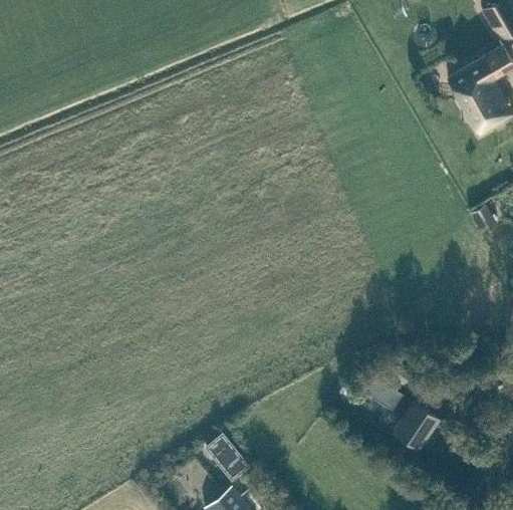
[(499,41),(512,32),(512,12),(505,0),(498,0),(481,10),(499,41)]
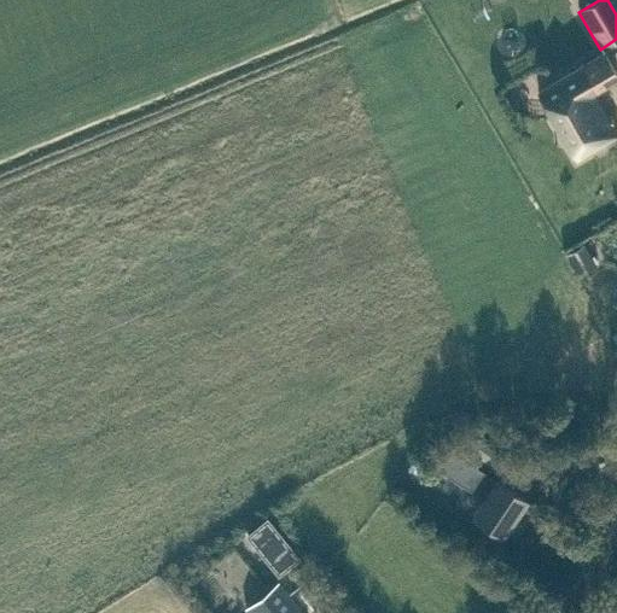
[(539,95),(578,163),(616,139),(616,133),(595,97),(616,83),(616,76),(604,56),(539,95)]
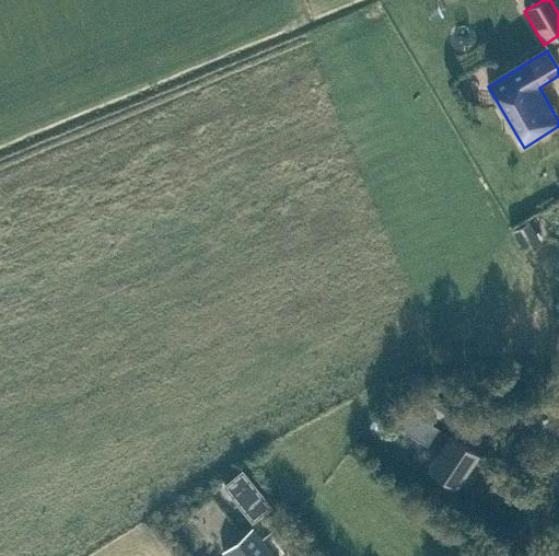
[(513,234),(524,254),(540,245),(530,224),(513,234)]
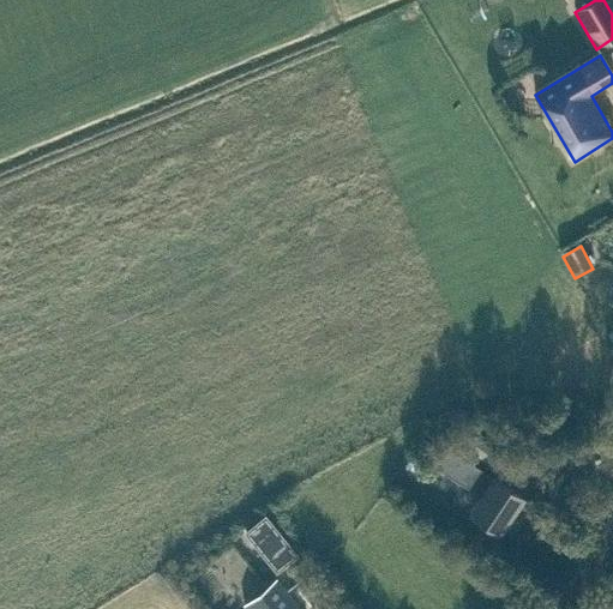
[(576,281),(595,314),(612,303),(612,285),(601,266),(576,281)]
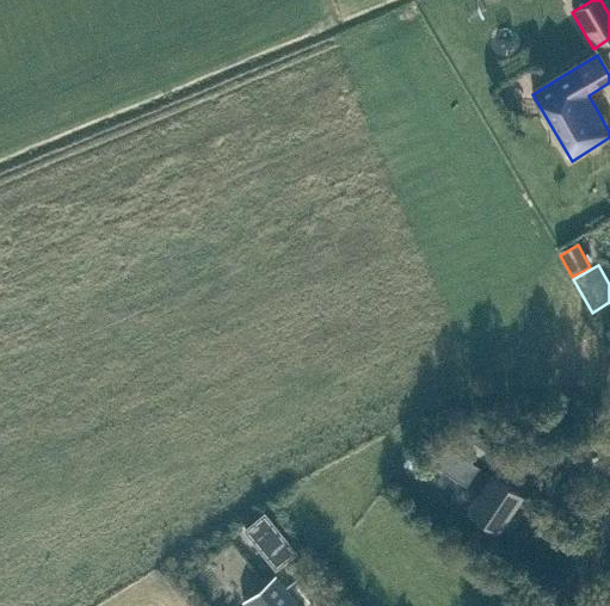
[(460,451),(490,468),(500,449),(470,432),(460,451)]
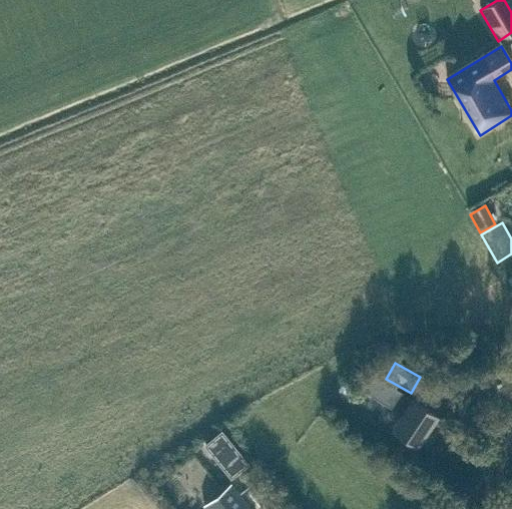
[(417,446),(436,417),(412,401),(412,402),(399,393),(390,407),(403,415),(393,430),(417,446)]
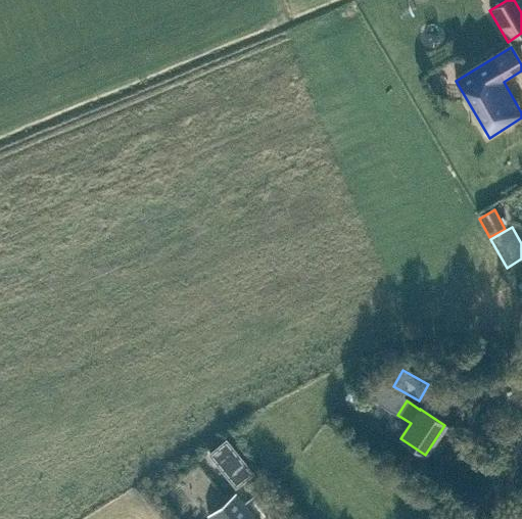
[(228,441),(210,456),(237,488),(254,474),(228,441)]
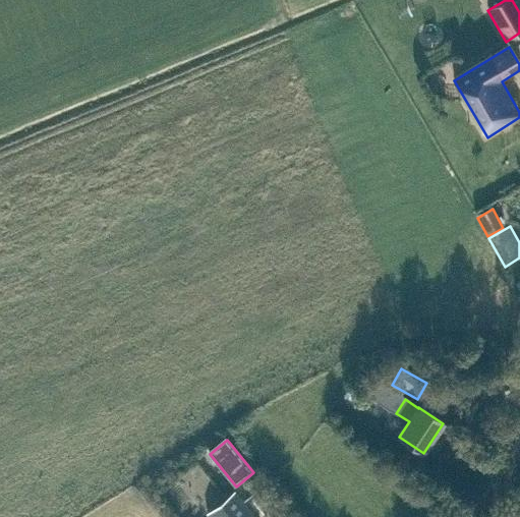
[(253,516),(235,493),(208,515),(209,516),(253,516)]
